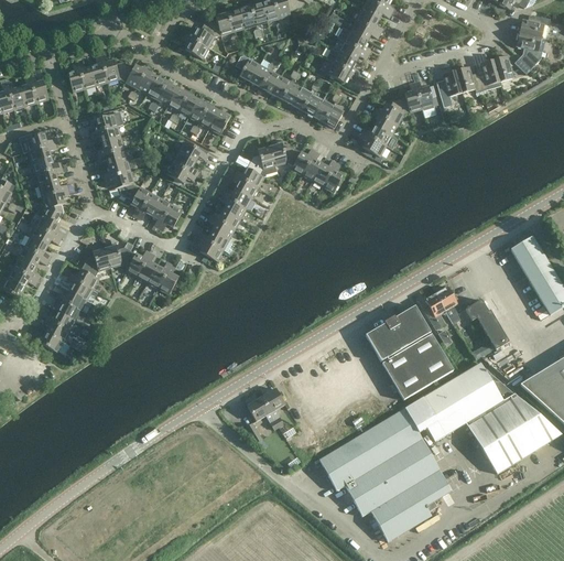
[(255,0),(250,2),(257,24),(268,21),(262,1),(256,3),(255,0)]
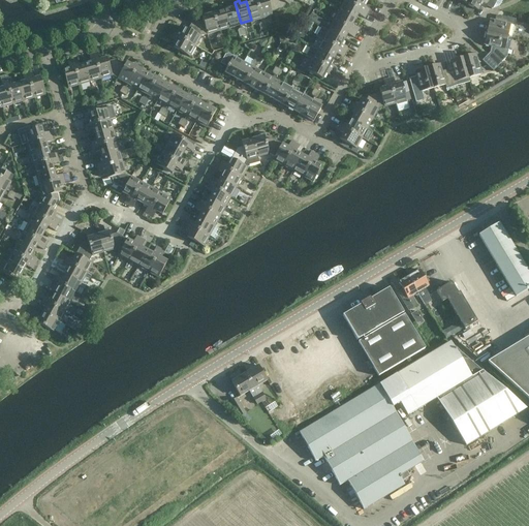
[(252,0),(246,1),(251,20),(261,17),(256,0),(252,0)]
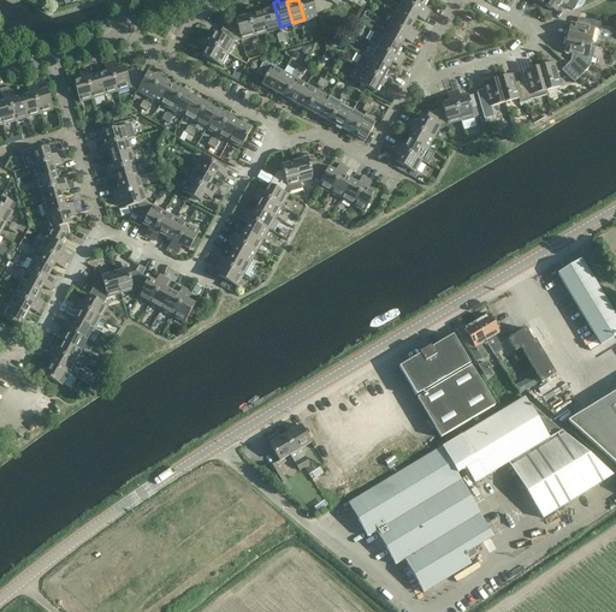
[(298,0),(304,19),(318,16),(317,11),(313,0),(298,0)]
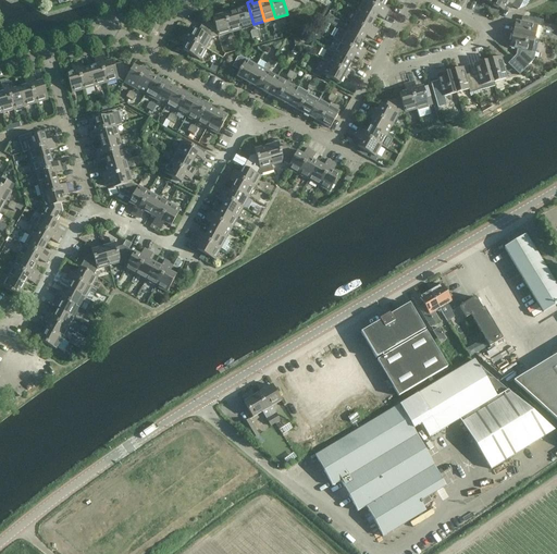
[(283,0),(286,10),(299,7),(301,0),(306,2),(307,0),(283,0)]
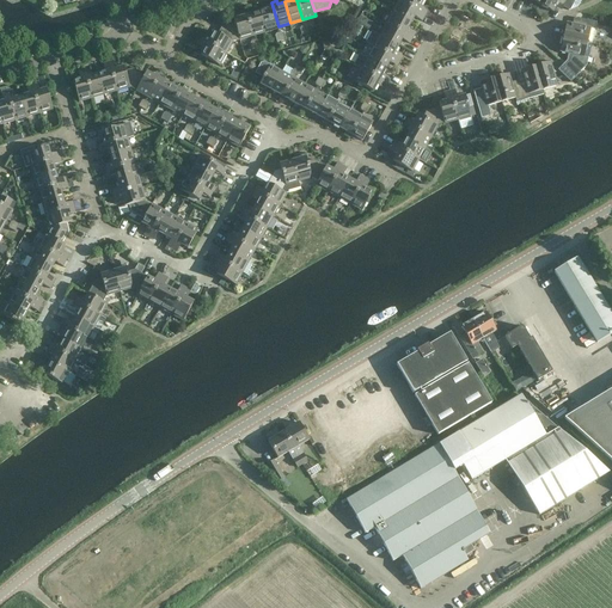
[(398,0),(392,10),(412,20),(416,13),(423,18),(426,13),(403,0),(398,0)]
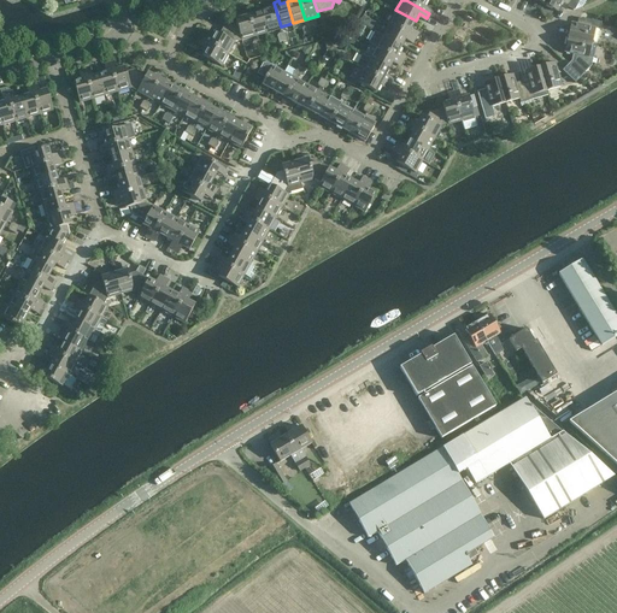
[(406,0),(429,13),(432,7),(424,4),(427,0),(406,0)]
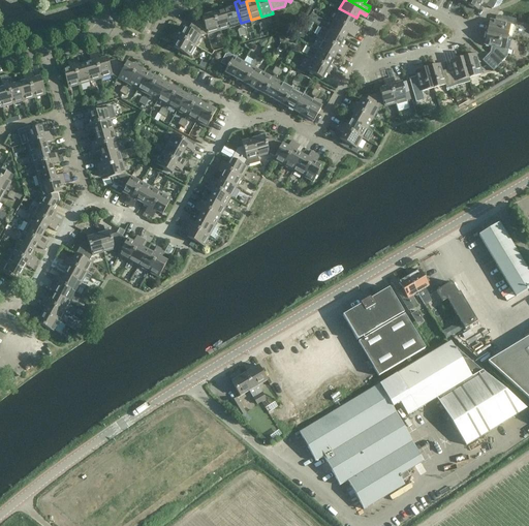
[(230,6),(224,7),(229,26),(241,23),(235,2),(229,3),(230,6)]
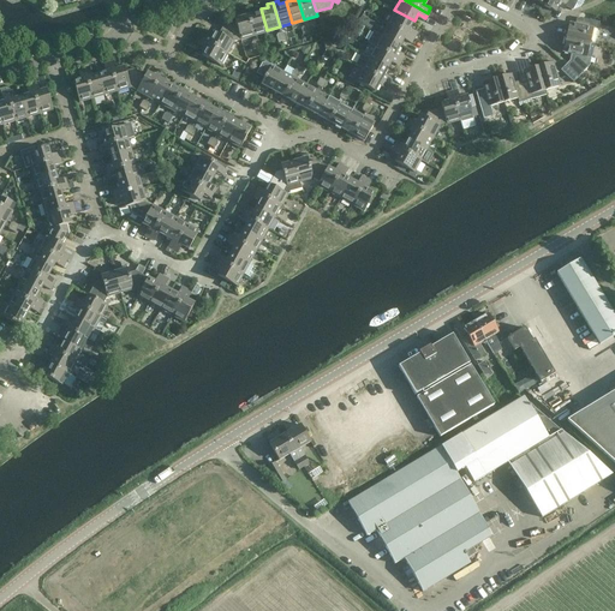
[(254,7),(248,10),(255,34),(267,30),(261,9),(254,11),(254,7)]
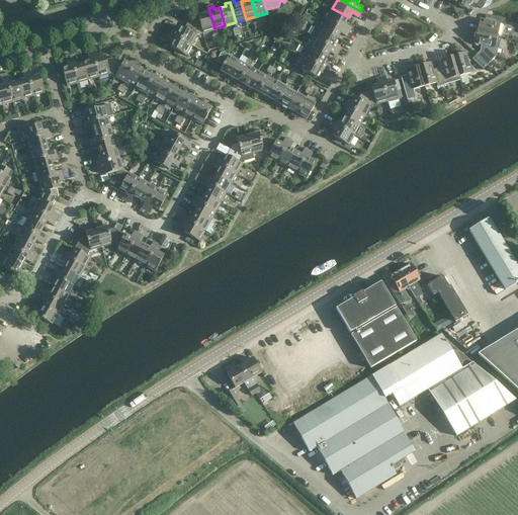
[(198,13),(199,17),(203,31),(214,28),(208,8),(203,9),(204,12),(198,13)]
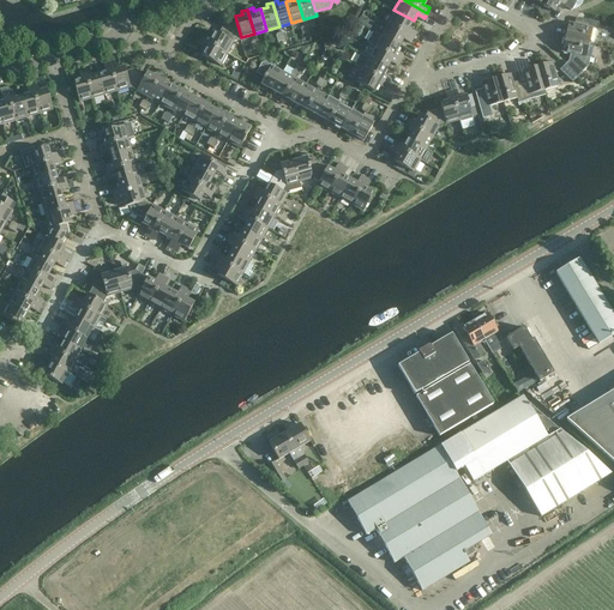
[(393,10),(387,20),(415,36),(417,31),(410,26),(414,20),(393,10)]
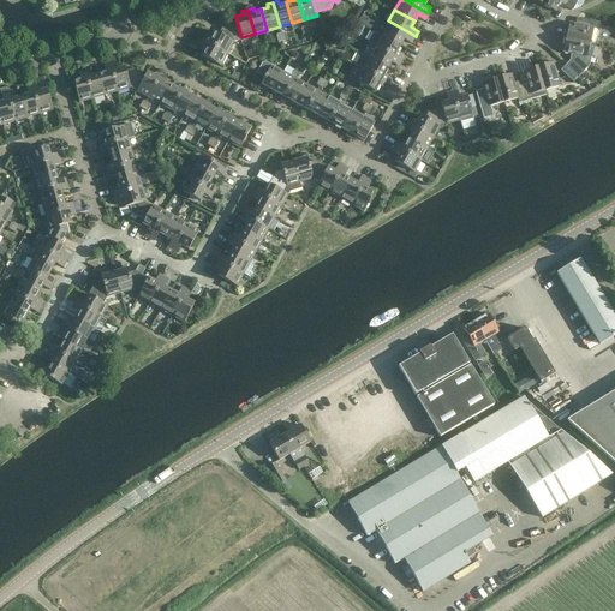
[(569,19),(566,34),(591,40),(595,41),(599,19),(580,15),(579,22),(569,19)]
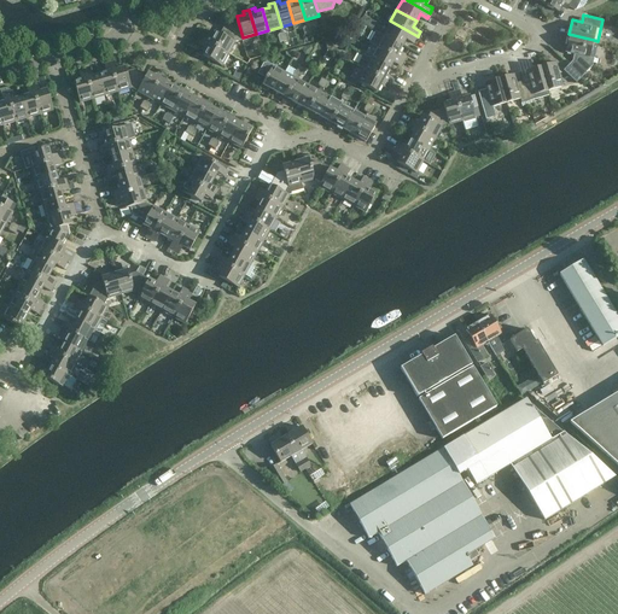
[(205,31),(203,36),(229,51),(235,39),(243,37),(238,21),(223,24),(220,30),(216,29),(213,35),(205,31)]
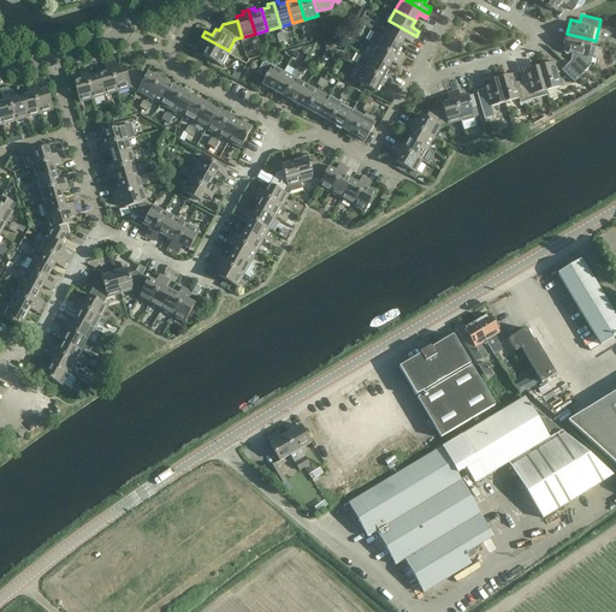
[(389,21),(383,33),(402,43),(406,36),(414,41),(416,36),(389,21)]
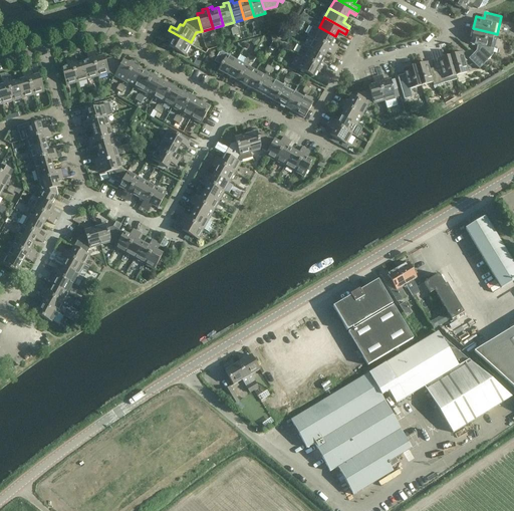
[(307,33),(314,37),(336,49),(339,45),(332,41),(335,36),(319,27),(312,23),(307,33)]
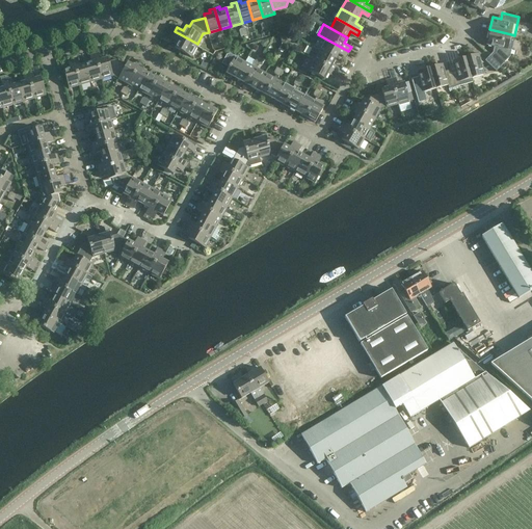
[(496,50),(491,55),(501,64),(510,54),(512,47),(508,46),(511,34),(489,29),(487,42),(498,45),(496,50)]
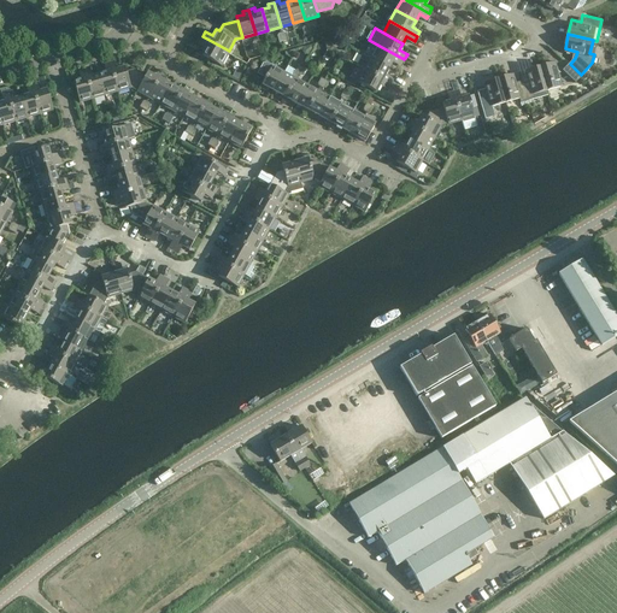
[(229,51),(203,36),(199,41),(207,46),(204,52),(222,63),(229,51)]
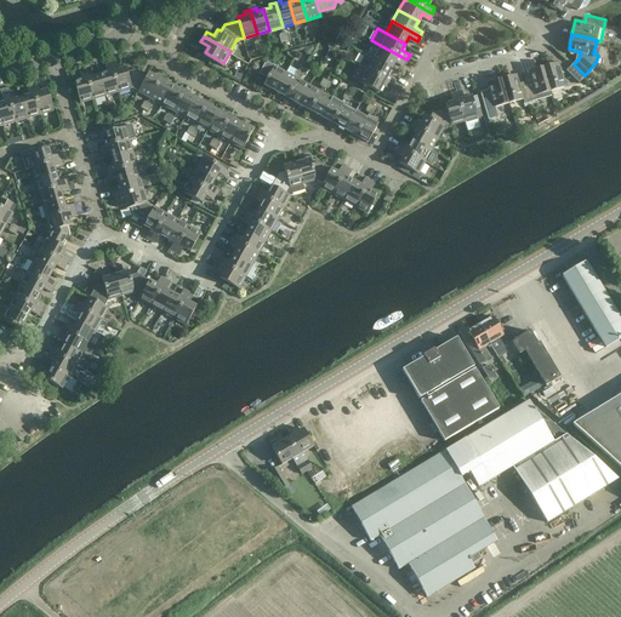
[(380,45),(372,56),(393,67),(397,61),(404,64),(406,60),(380,45)]
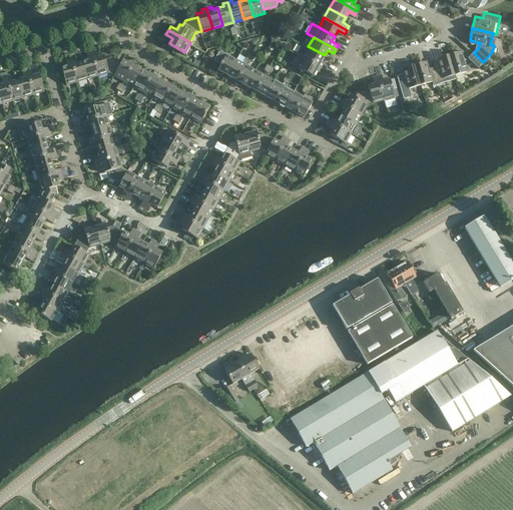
[(302,42),(296,52),(303,55),(326,68),(328,64),(322,60),(325,55),(308,46),(302,42)]
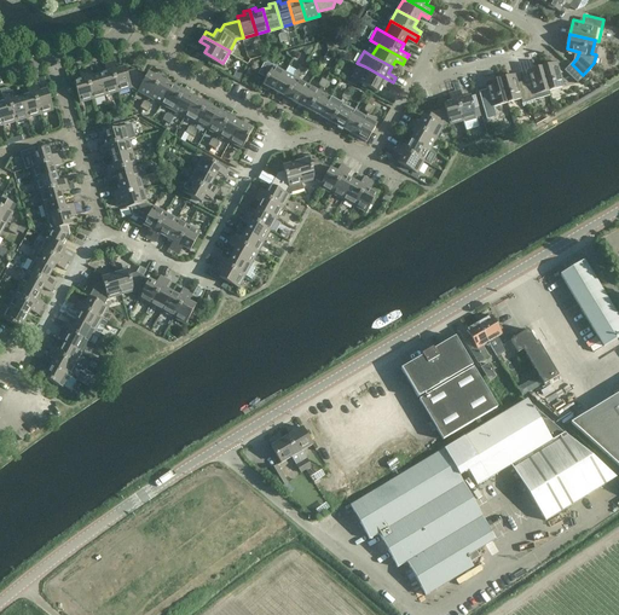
[(116,58),(110,59),(119,88),(132,85),(138,88),(146,74),(134,67),(127,68),(126,64),(119,67),(116,58)]
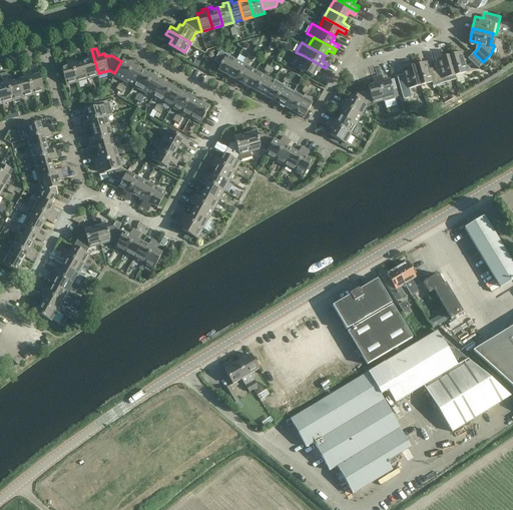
[(88,58),(83,59),(88,77),(98,73),(91,49),(86,50),(88,58)]
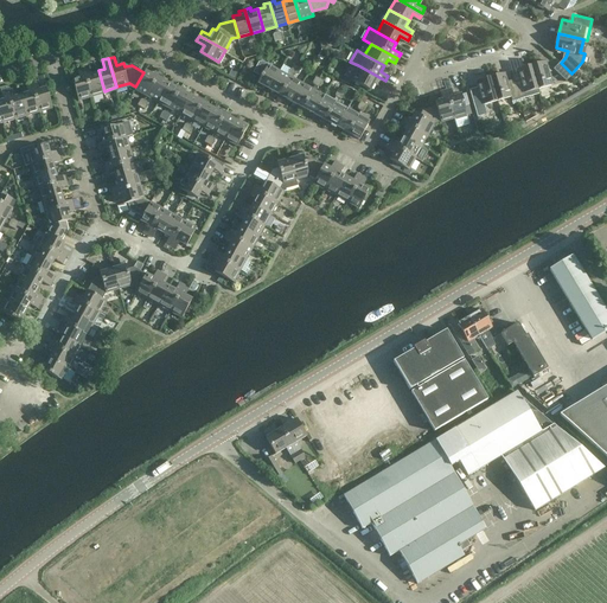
[(259,59),(254,69),(262,74),(257,83),(262,87),(264,83),(270,87),(281,68),(263,58),(259,59)]
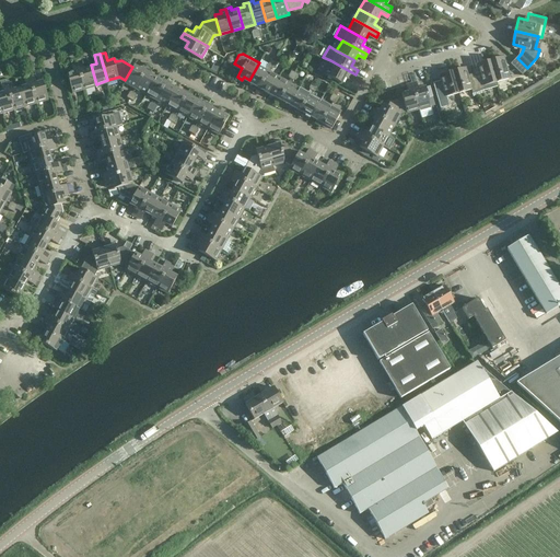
[(503,54),(490,58),(497,80),(510,76),(503,54)]
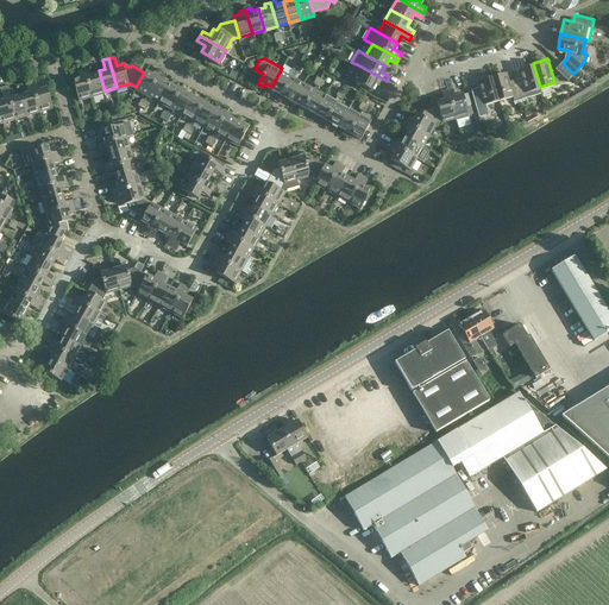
[(284,63),(282,68),(271,87),(277,90),(276,93),(281,96),(293,75),(294,71),(299,64),(294,62),(292,67),(284,63)]
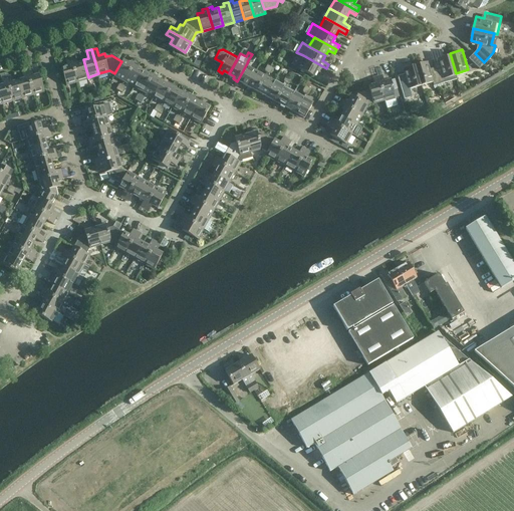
[(441,63),(435,65),(440,81),(446,79),(457,76),(456,73),(450,53),(439,56),(441,63)]
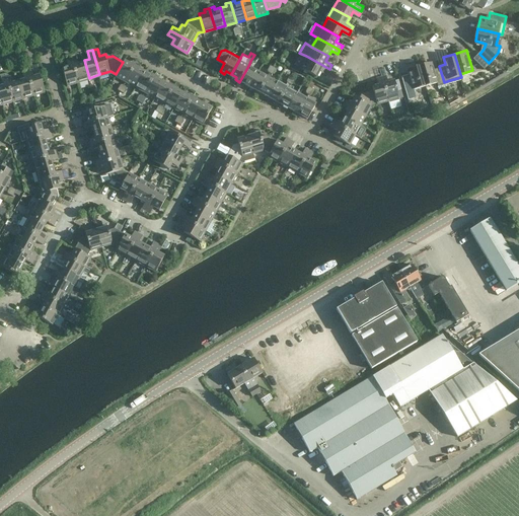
[(479,54),(475,58),(485,67),(489,63),(479,54)]
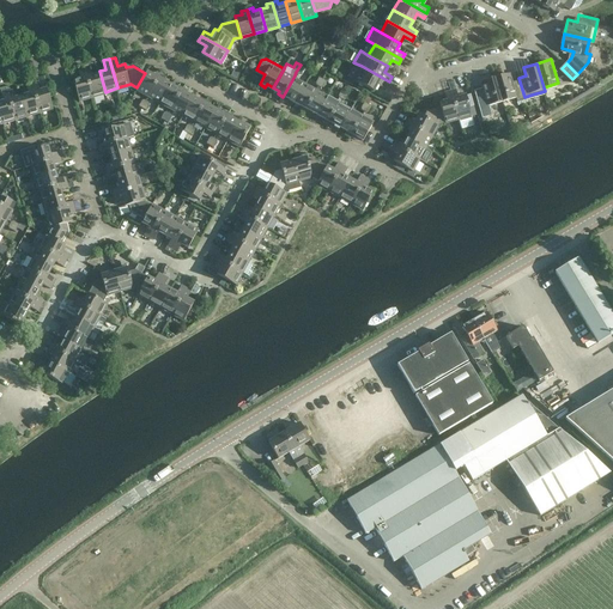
[(90,65),(84,66),(93,96),(105,92),(99,71),(92,73),(90,65)]
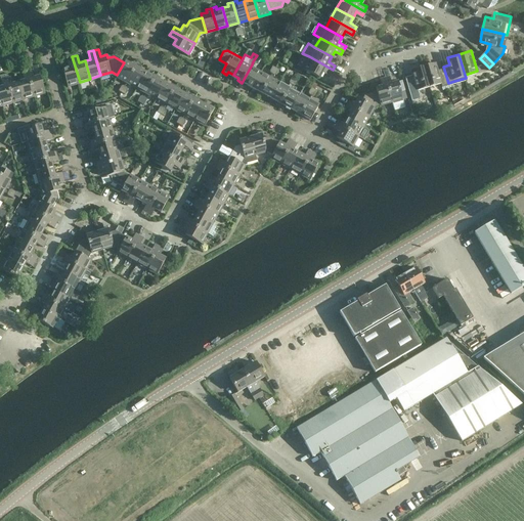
[(80,82),(72,56),(68,57),(70,66),(63,67),(69,85),(80,82)]
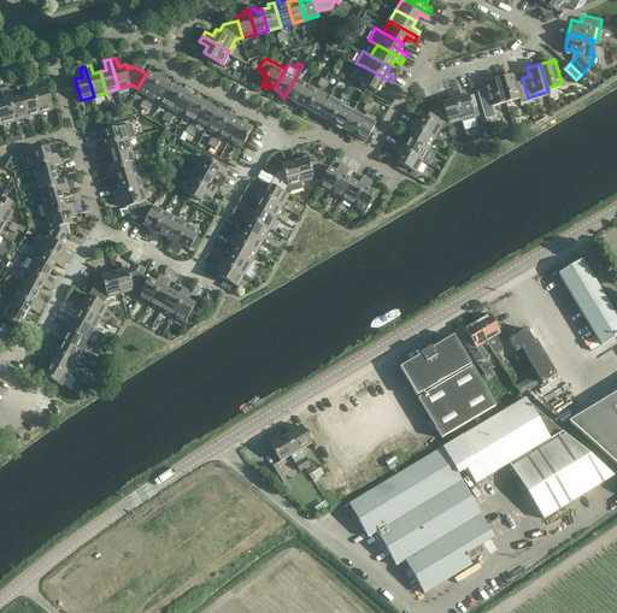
[(364,66),(358,78),(378,90),(382,83),(389,87),(392,82),(364,66)]
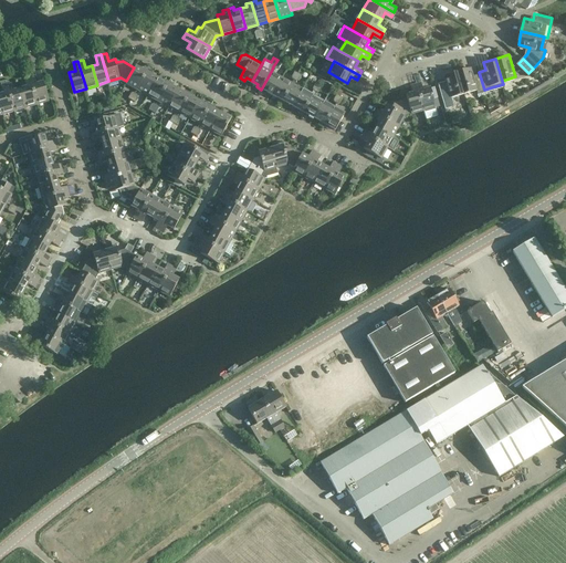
[(134,68),(126,81),(137,87),(148,68),(144,64),(143,68),(136,63),(134,68)]
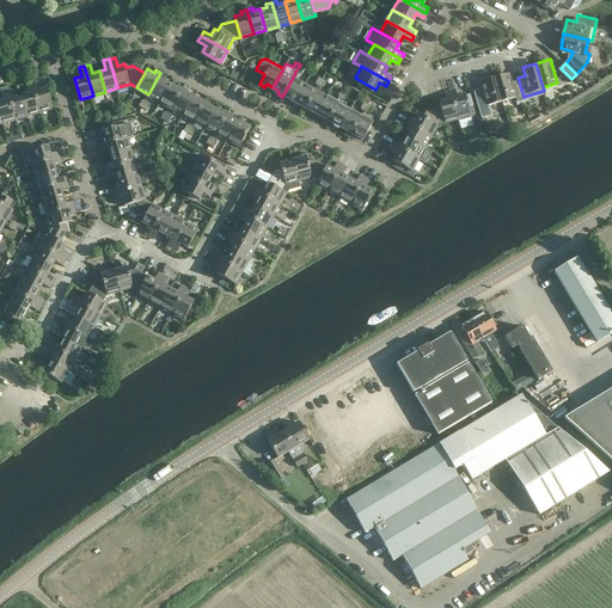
[(509,71),(495,75),(502,99),(515,94),(516,99),(518,103),(524,100),(522,97),(524,97),(518,78),(512,79),(509,71)]
